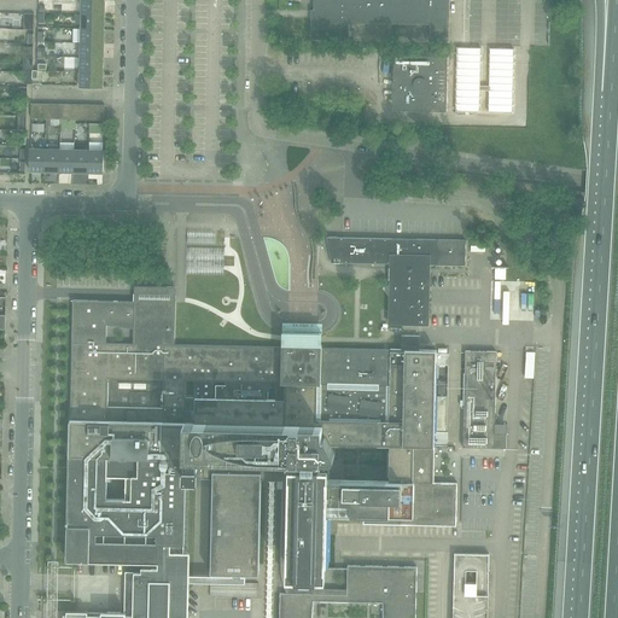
[(99,0),(81,0),(81,15),(104,15),(105,0),(99,0)]
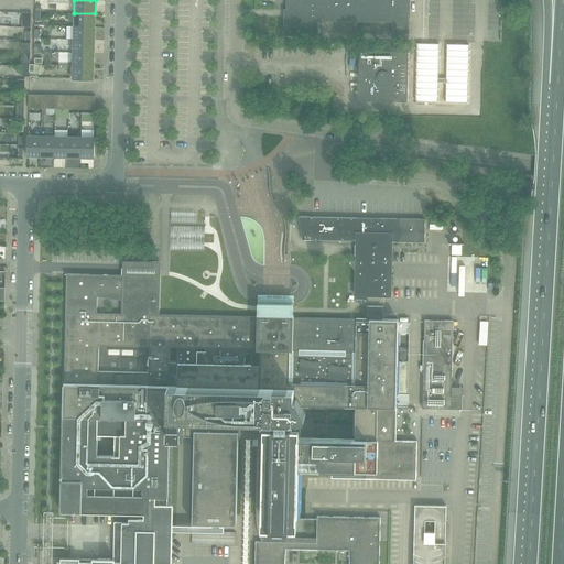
[(289,0),(289,13),(289,18),(285,17),(285,34),(318,35),(318,21),(392,22),(392,33),(410,34),(410,0),(289,0)]
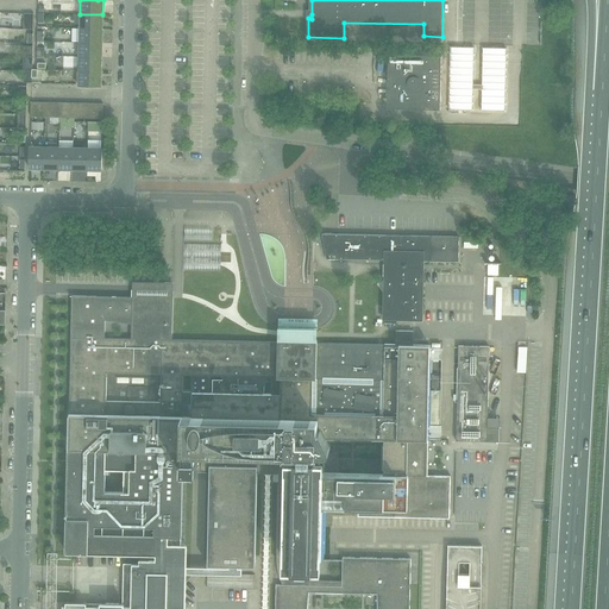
[(24,13),(24,29),(33,29),(33,13),(24,13)]
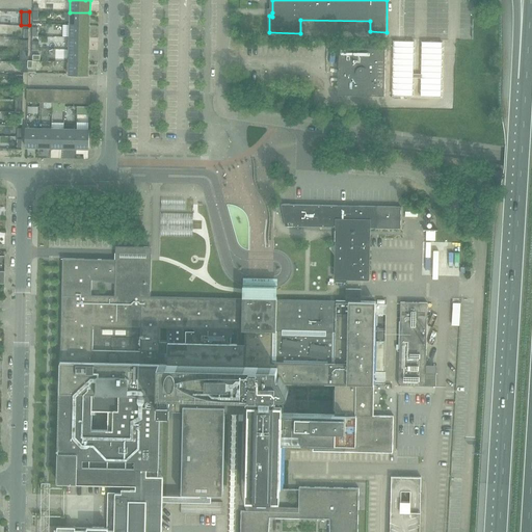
[(70,12),(70,25),(89,25),(89,12),(70,12)]
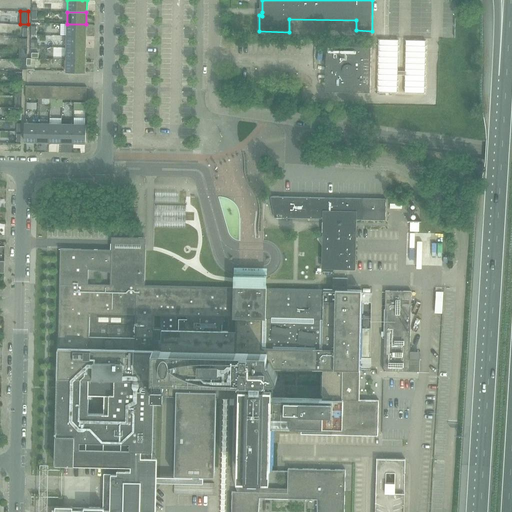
[(67,24),(67,36),(86,36),(86,24),(67,24)]
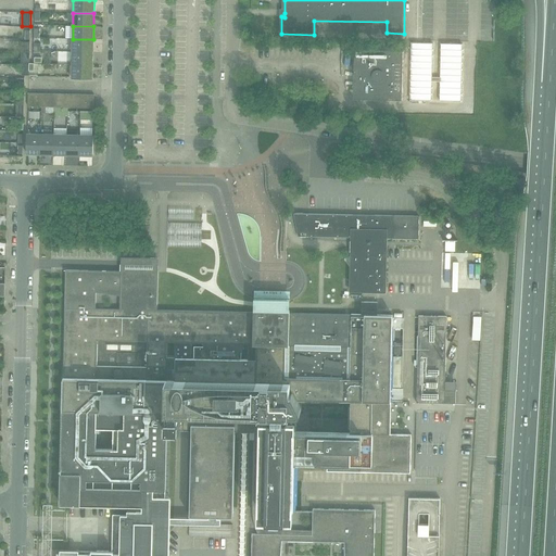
[(73,39),(72,52),(92,52),(93,39),(73,39)]
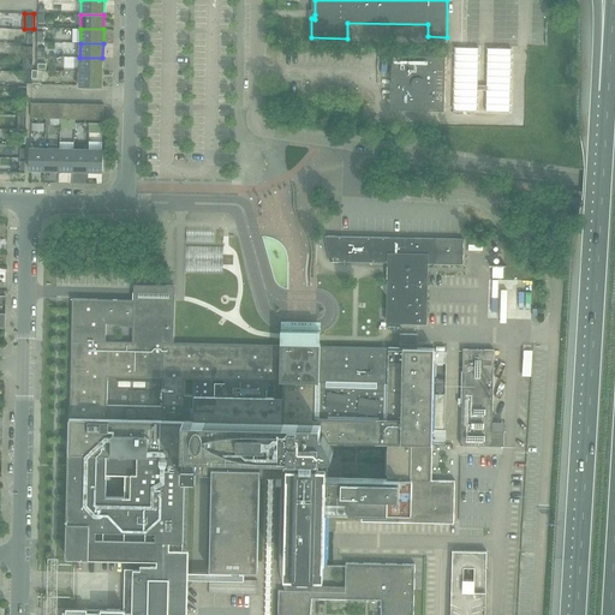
[(455,49),(454,112),(477,112),(478,49),(455,49)]
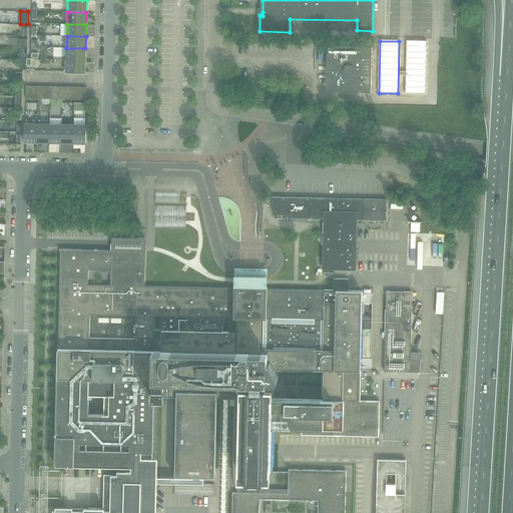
[(407,41),(406,93),(425,94),(426,41),(407,41)]
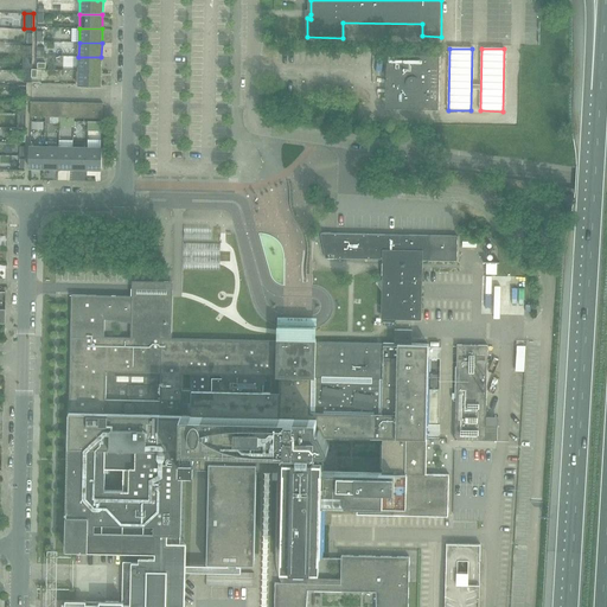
[(421,109),(426,109),(439,109),(440,56),(387,55),(387,74),(390,74),(390,104),(421,106),(421,109)]
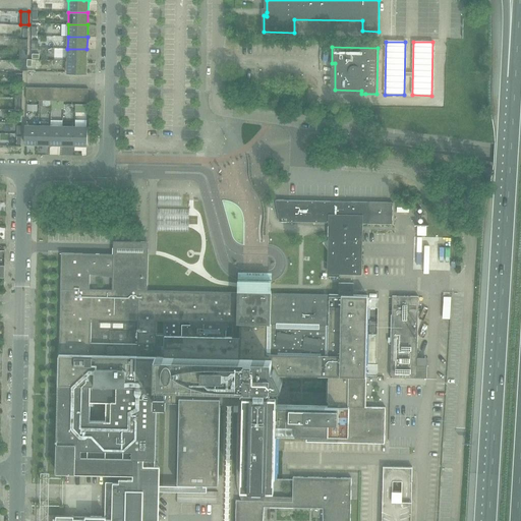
[(19,49),(19,61),(21,61),(27,61),(27,49),(19,49)]
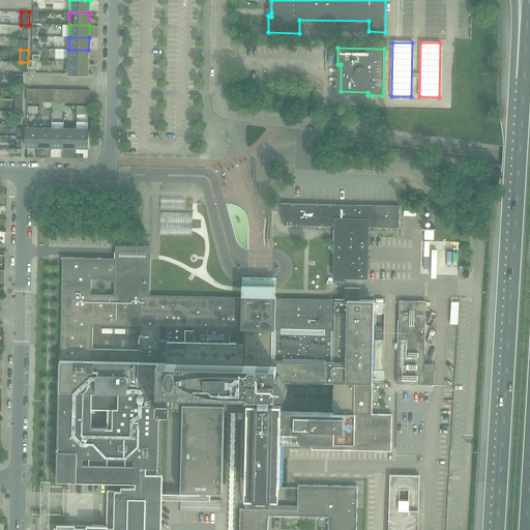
[(68,50),(68,62),(88,62),(88,50),(68,50)]
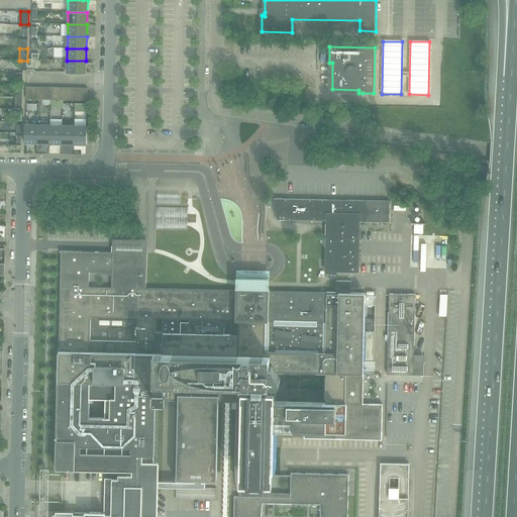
[(86,61),(67,61),(67,73),(86,74),(86,61)]
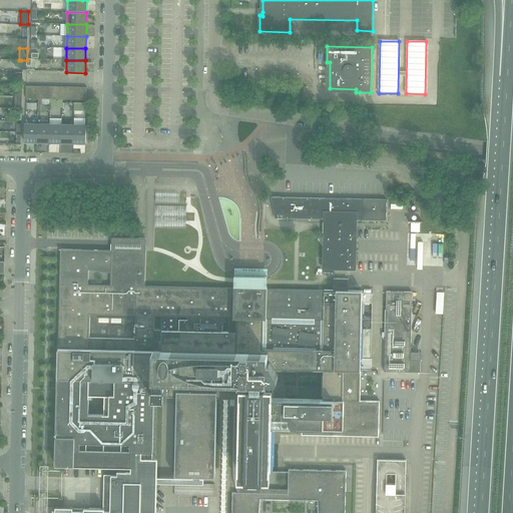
[(25,142),(37,142),(38,123),(25,123),(25,142)]
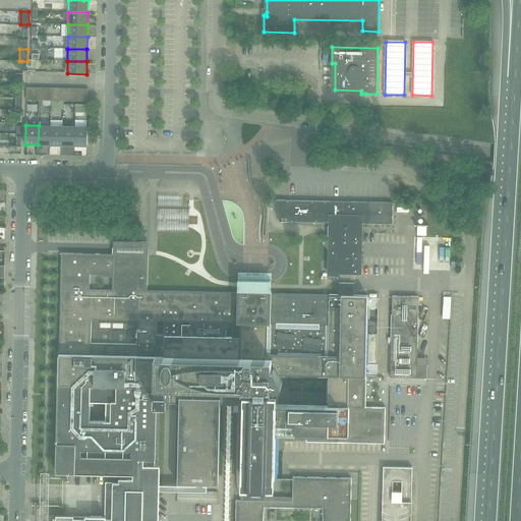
[(38,145),(50,146),(51,126),(39,125),(38,145)]
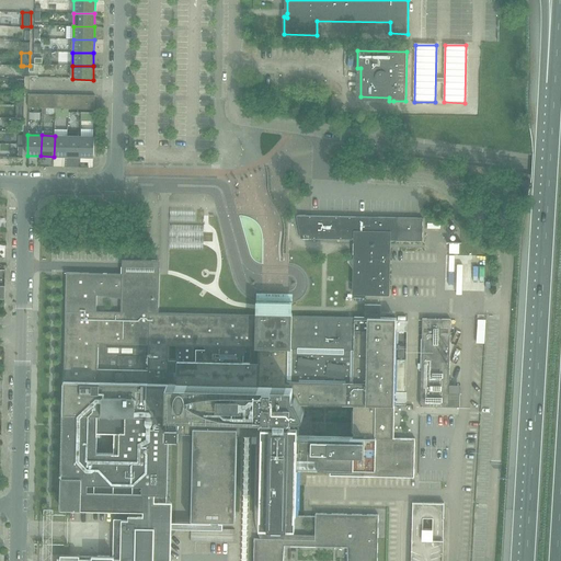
[(54,157),(67,157),(68,136),(55,136),(54,157)]
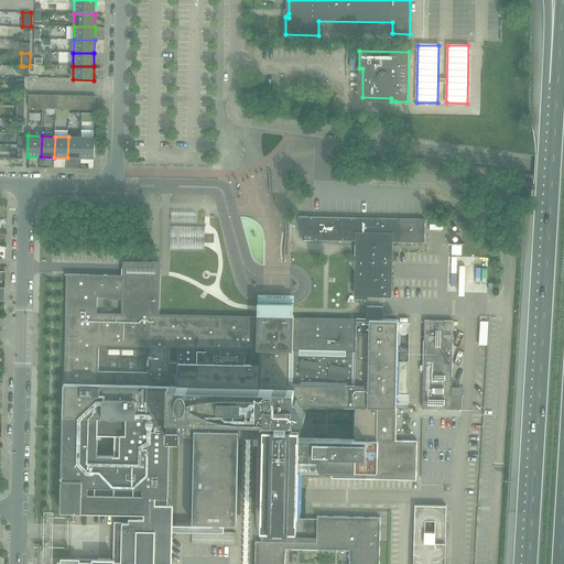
[(67,158),(80,158),(82,137),(68,137),(67,158)]
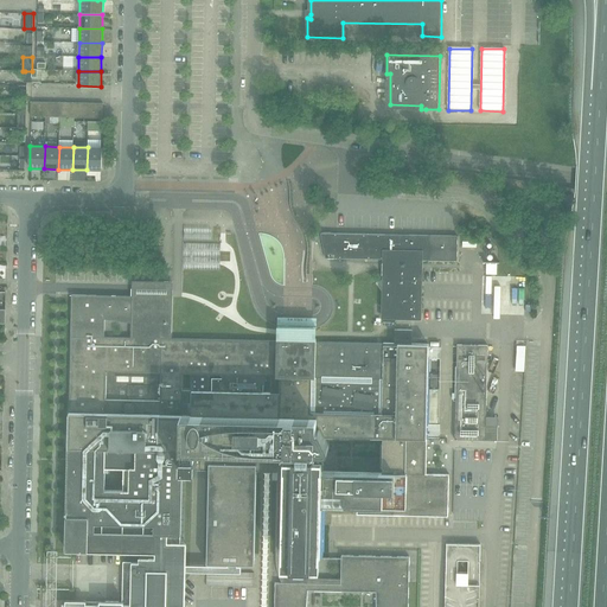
[(88,147),(87,170),(101,170),(102,148),(88,147)]
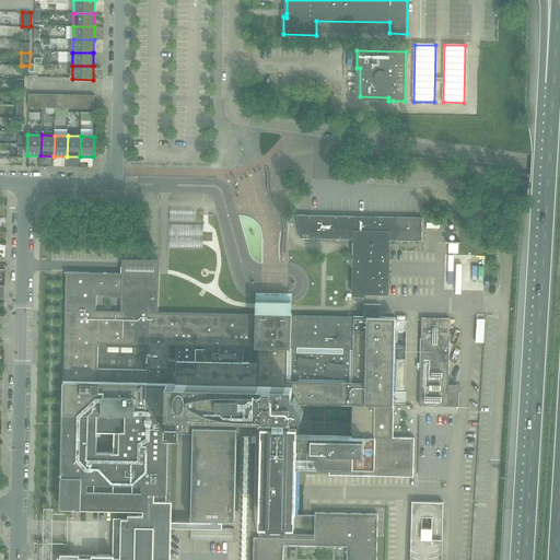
[(383,242),(383,240),(419,241),(419,218),(310,216),(296,214),(295,216),(300,238),(301,238),(360,240),(360,247),(362,252),(356,259),(354,259),(353,294),(363,294),(386,295),(387,248),(383,248),(383,247),(384,245),(384,243),(383,242)]
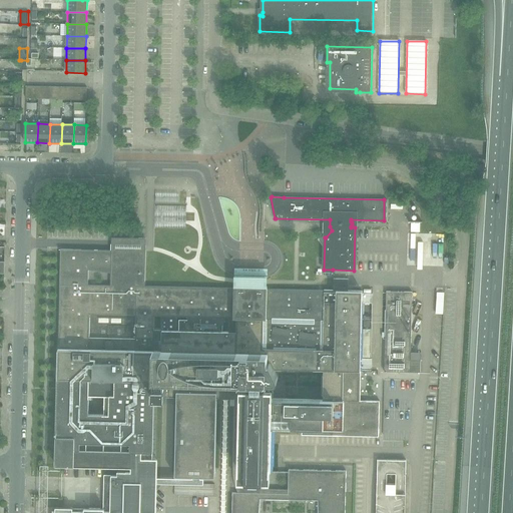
[(176,473),(213,474),(215,398),(234,398),(233,473),(235,483),(239,492),(232,492),(231,512),(345,512),(346,470),(289,469),(289,472),(271,471),(272,428),(303,429),(303,436),(380,437),(380,397),(360,397),(360,389),(361,389),(362,304),(373,304),(373,289),(353,288),(353,291),(346,291),(346,280),(348,280),(348,279),(334,279),(334,291),(324,290),(324,291),(264,290),(264,288),(263,288),(263,297),(238,296),(238,288),(237,288),(237,289),(144,287),(145,251),(135,251),(135,253),(126,253),(126,250),(60,249),(55,465),(126,467),(126,471),(117,471),(117,475),(104,474),(103,488),(103,509),(89,508),(85,508),(84,508),(84,511),(78,511),(73,511),(73,509),(73,508),(70,508),(58,508),(55,507),(55,508),(55,509),(54,512),(155,512),(157,459),(152,459),(154,403),(154,397),(165,397),(166,396),(166,397),(167,398),(168,398),(168,399),(169,398),(170,398),(170,397),(178,397),(176,473)]
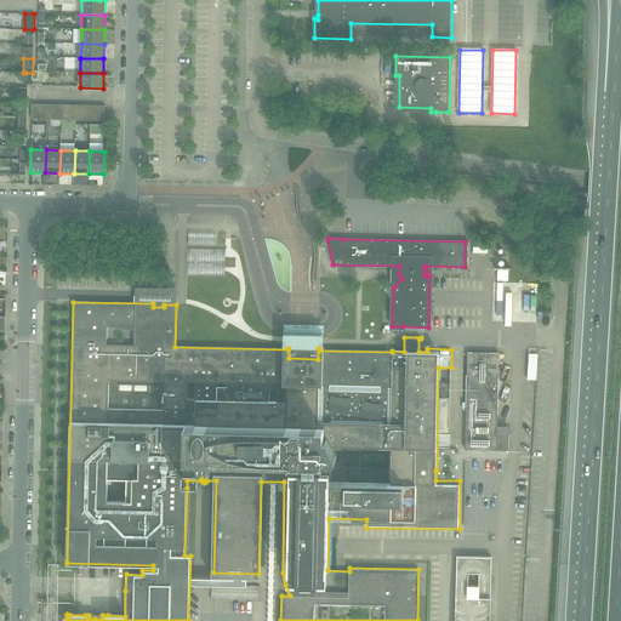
[(524,374),(534,374),(535,347),(524,347),(524,374)]
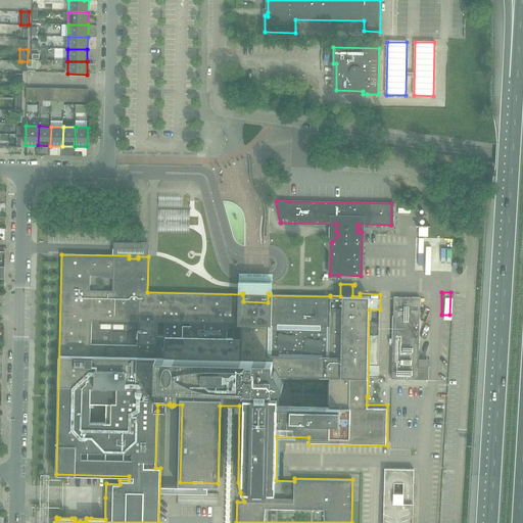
[(420,297),(393,297),(391,379),(428,380),(429,360),(419,359),(420,297)]
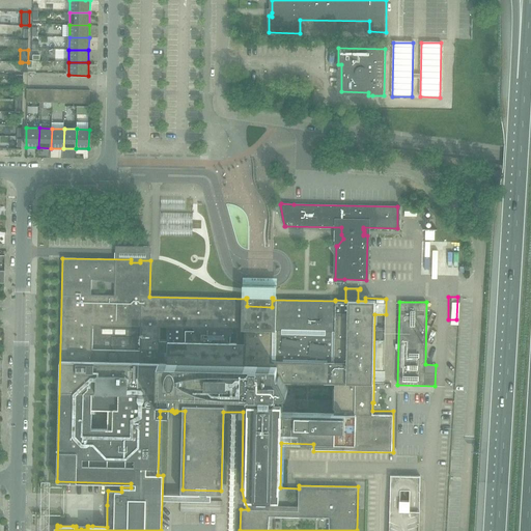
[(420,530),(421,476),(391,475),(390,530),(420,530)]
